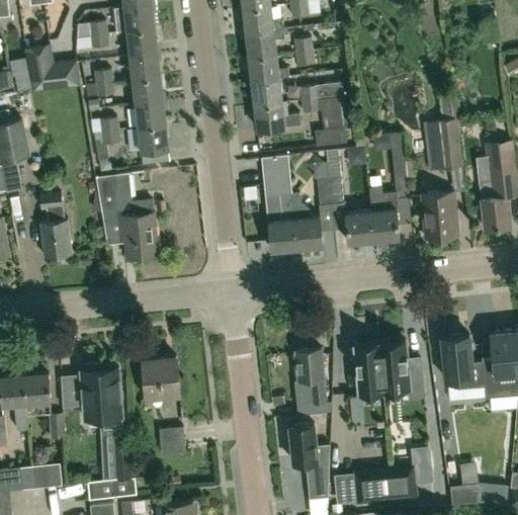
[(0,0),(0,17),(9,17),(6,0),(0,0)]
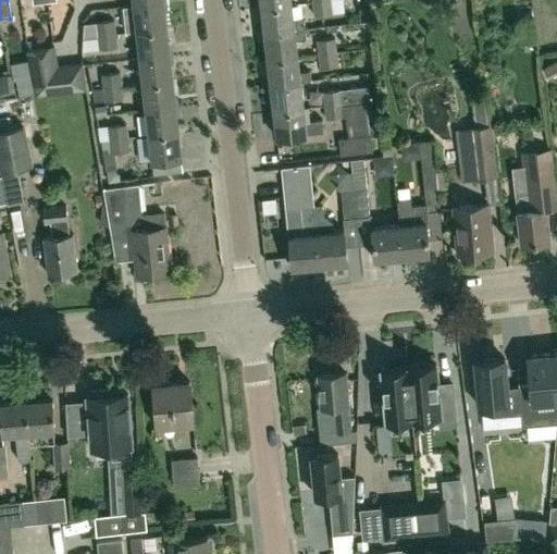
[(100,0),(91,0),(88,0),(89,13),(102,12),(100,0)]
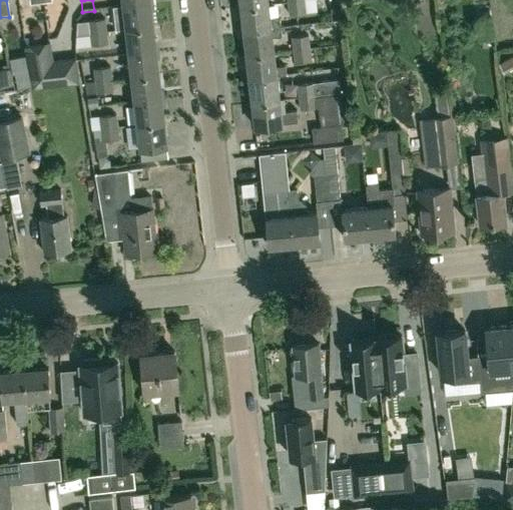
[(121,0),(122,9),(149,6),(148,0),(121,0)]
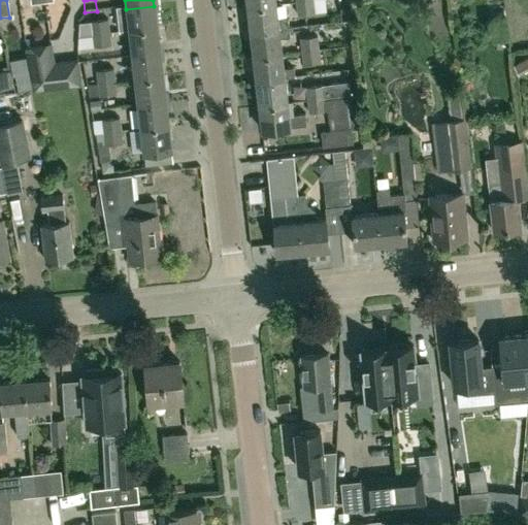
[(246,0),(248,10),(275,7),(273,0),(246,0)]
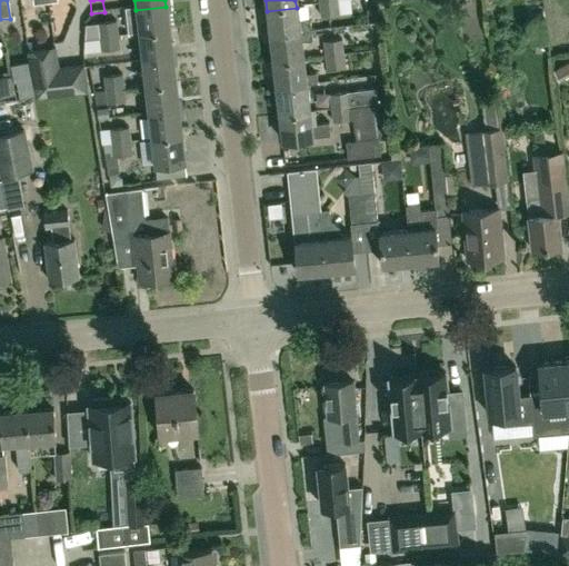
[(336,3),(319,5),(321,19),(338,17),(336,3)]
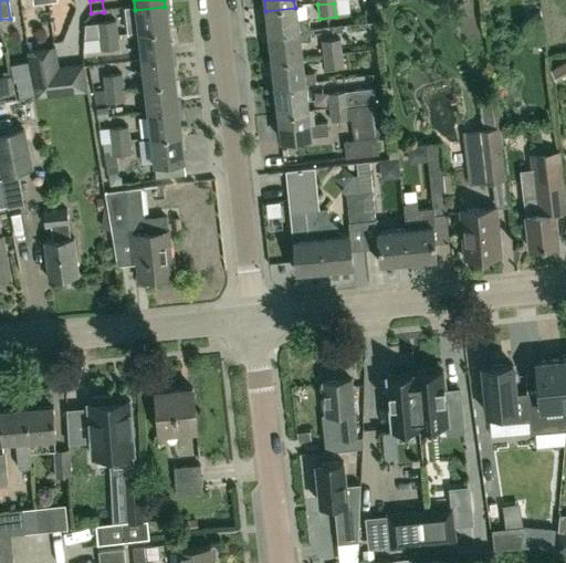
[(138,33),(168,30),(165,7),(135,10),(138,33)]
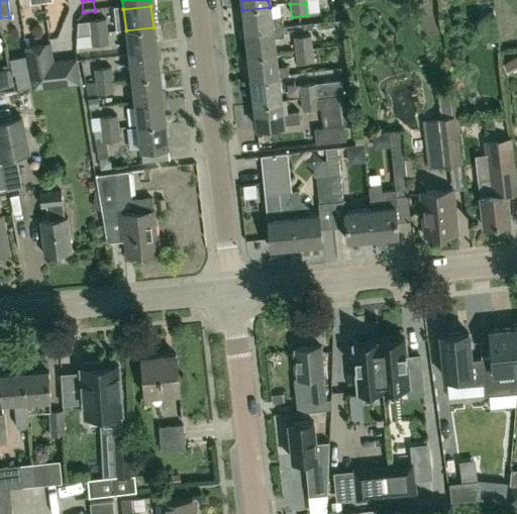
[(245,34),(283,29),(282,20),(271,21),(270,7),(242,10),(245,34)]
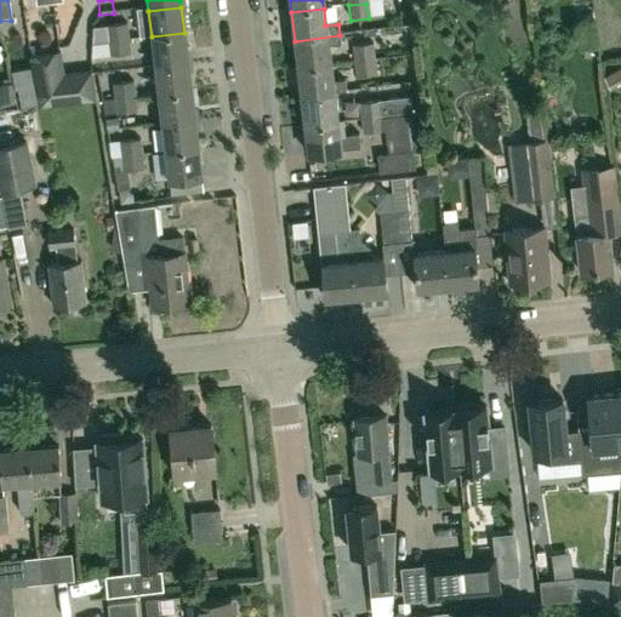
[(92,45),(108,44),(129,41),(127,26),(108,28),(108,24),(95,27),(92,45)]
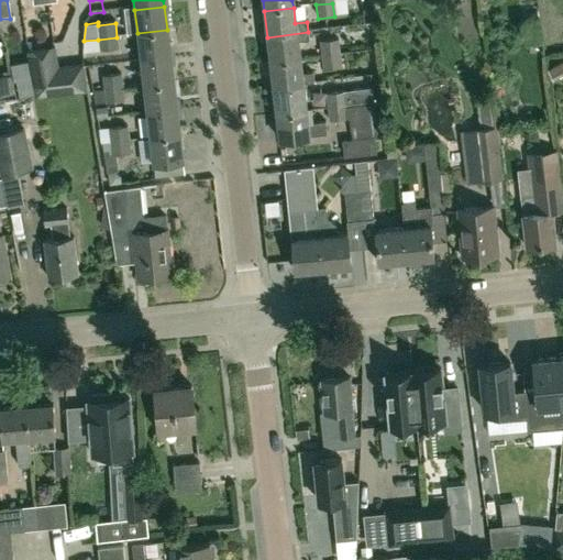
[(141,57),(170,54),(167,30),(138,33),(141,57)]
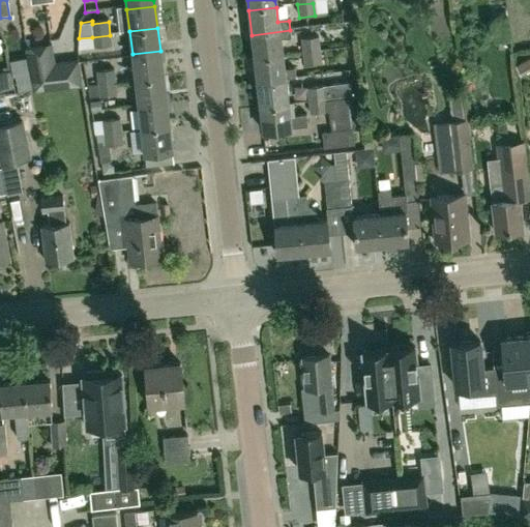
[(255,60),(282,56),(280,41),(291,40),(290,30),(252,35),(255,60)]
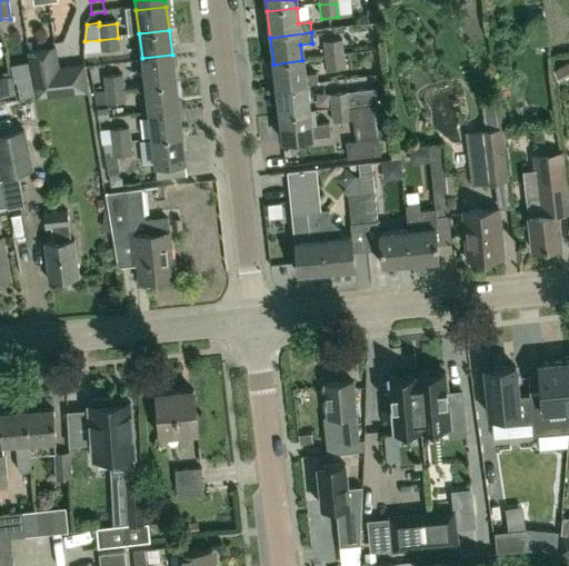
[(118,38),(99,40),(100,53),(120,51),(118,38)]
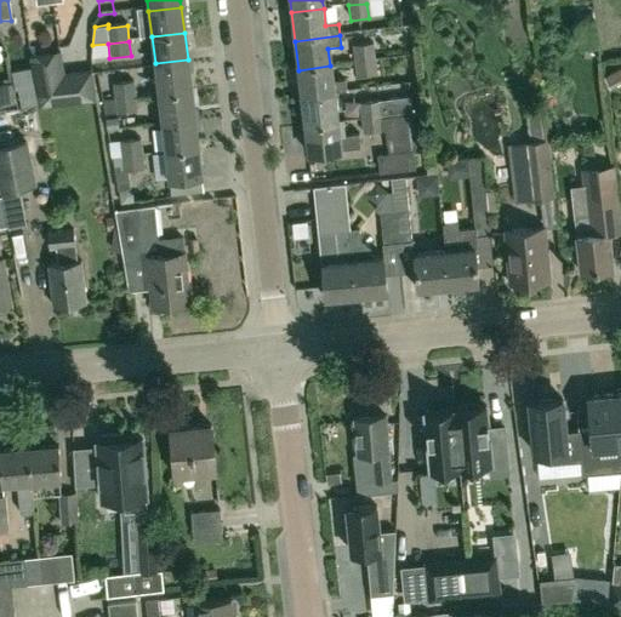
[(354,63),(374,62),(371,46),(353,47),(354,63)]
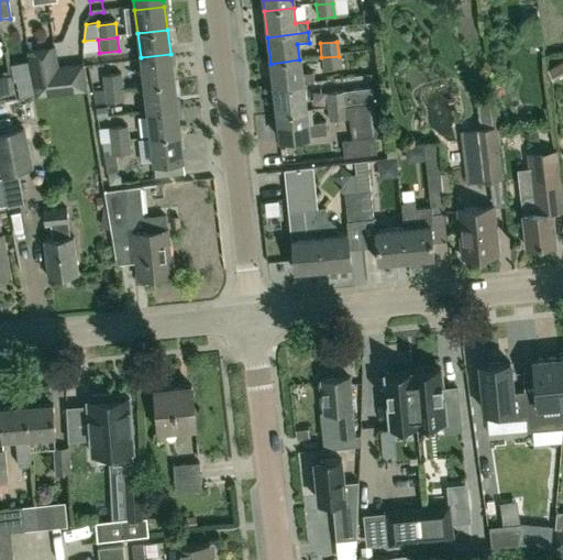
[(35,99),(58,68),(55,47),(28,52),(33,80),(35,97),(35,99)]
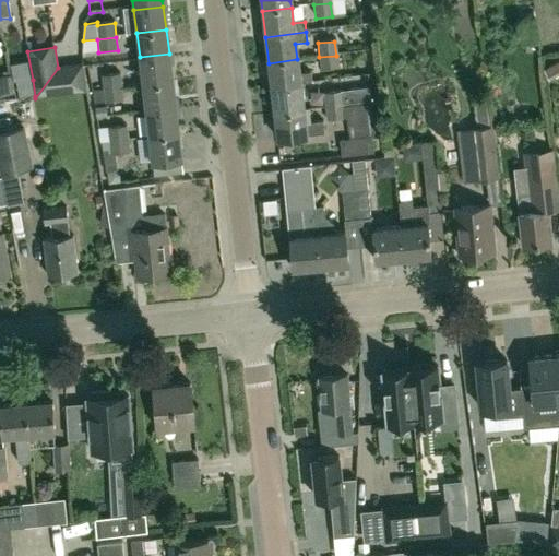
[(143,83),(173,80),(169,54),(140,57),(143,83)]
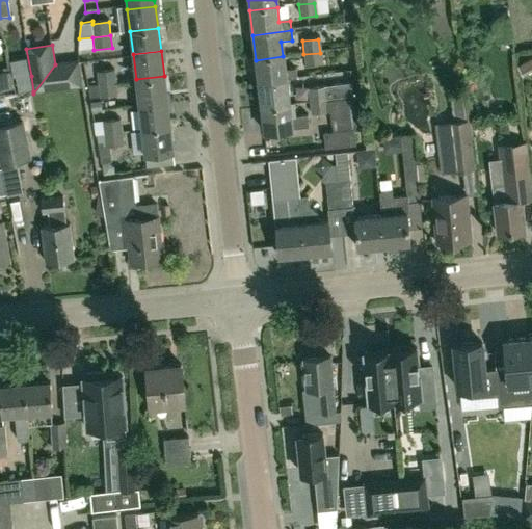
[(320,53),(303,54),(306,67),(321,65),(320,53)]
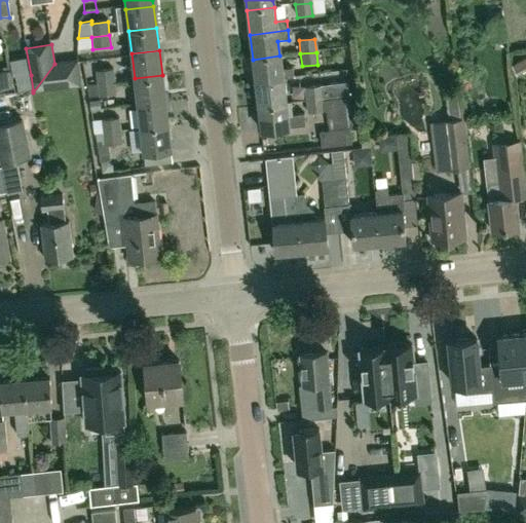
[(255,83),(283,80),(294,79),(293,70),(282,71),(279,55),(253,60),(255,83)]
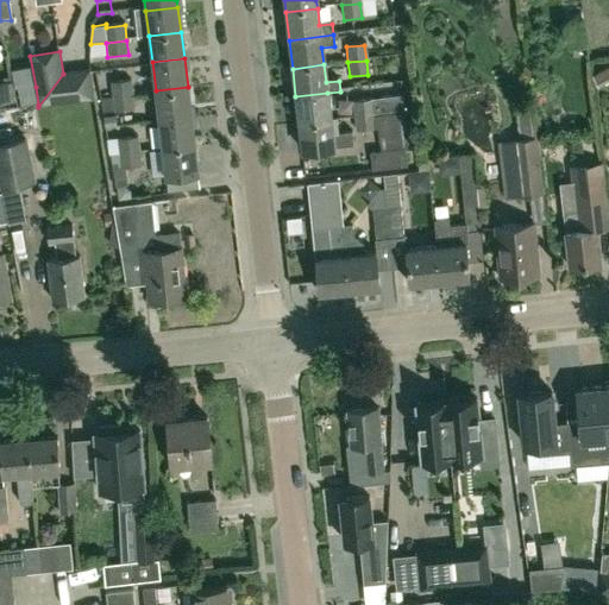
[(38,107),(38,108),(93,101),(89,71),(63,74),(38,107)]
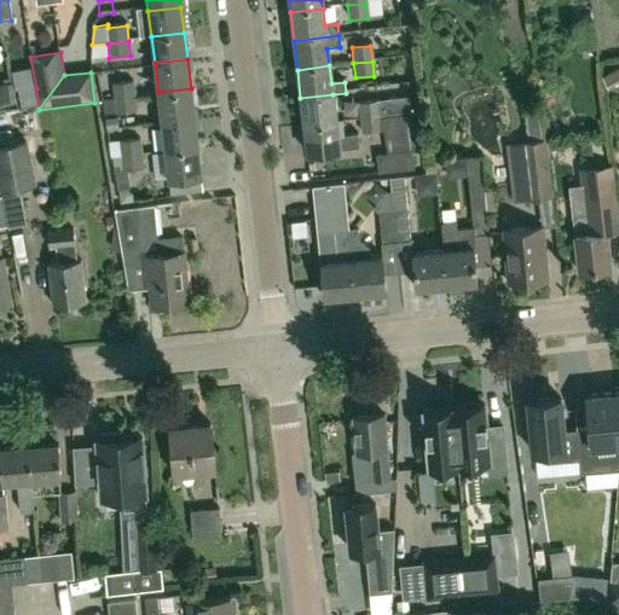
[(114,102),(136,98),(133,83),(113,85),(114,102)]
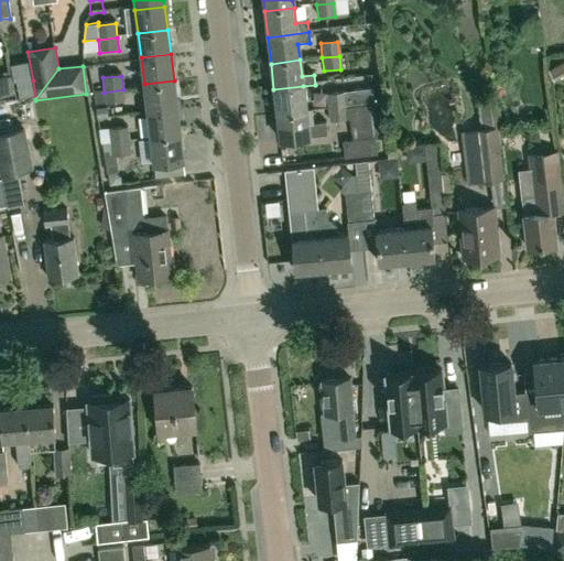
[(10,78),(0,79),(0,98),(13,96),(10,78)]
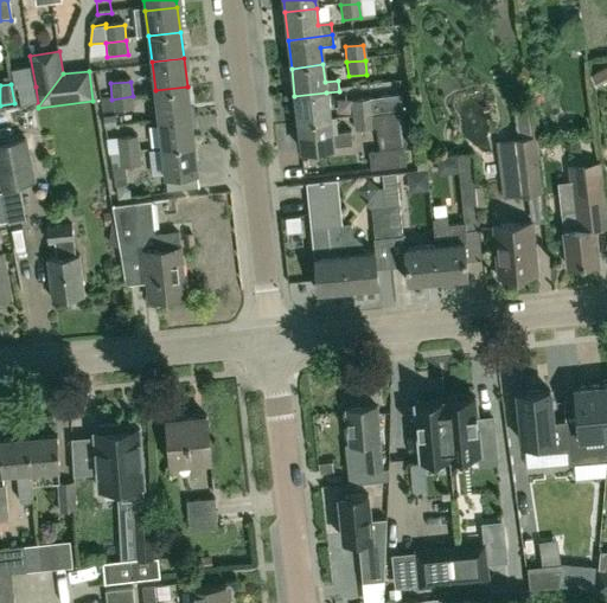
[(36,87),(17,90),(19,108),(38,104),(36,87)]
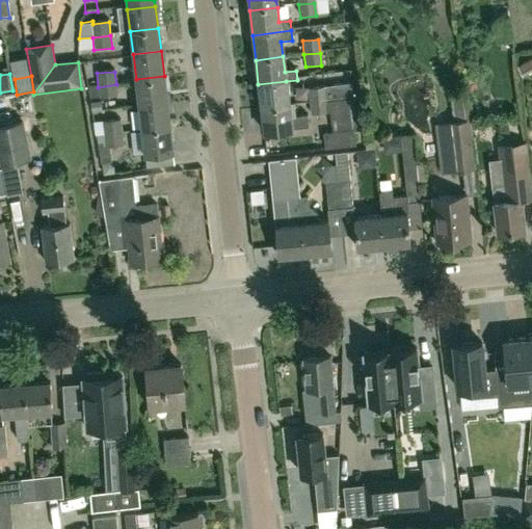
[(139,106),(167,103),(164,76),(136,79),(139,106)]
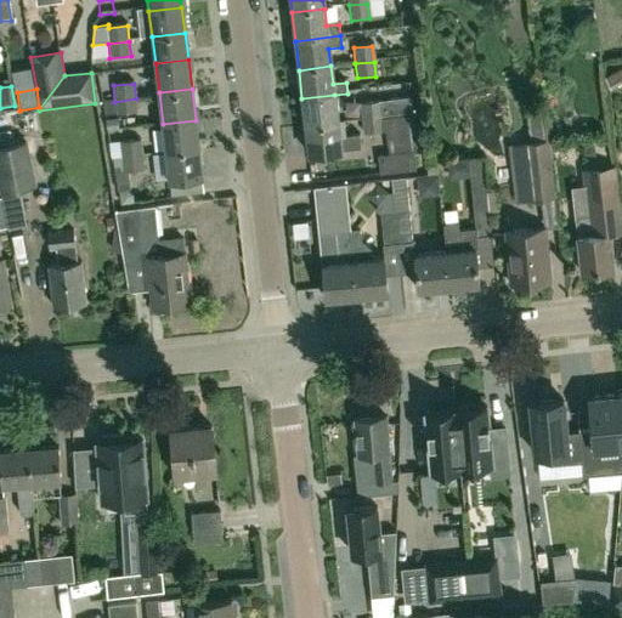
[(305,128),(337,123),(334,95),(301,98),(305,128)]
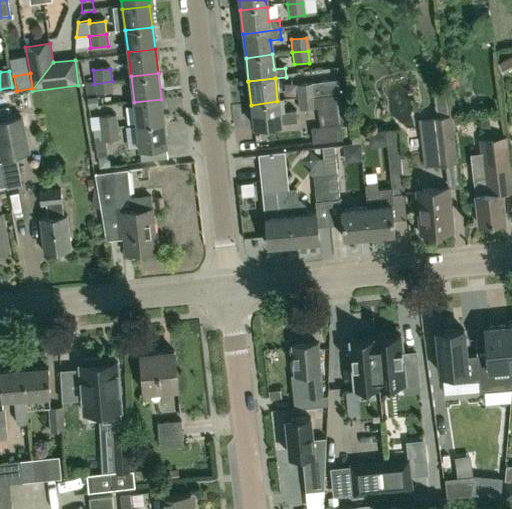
[(112,81),(94,84),(84,85),(85,95),(95,94),(95,95),(114,94),(112,81)]
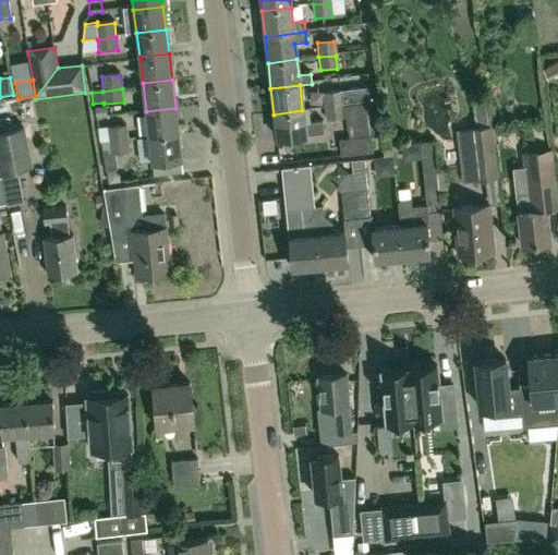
[(341,93),(324,94),(325,108),(342,106),(341,93)]
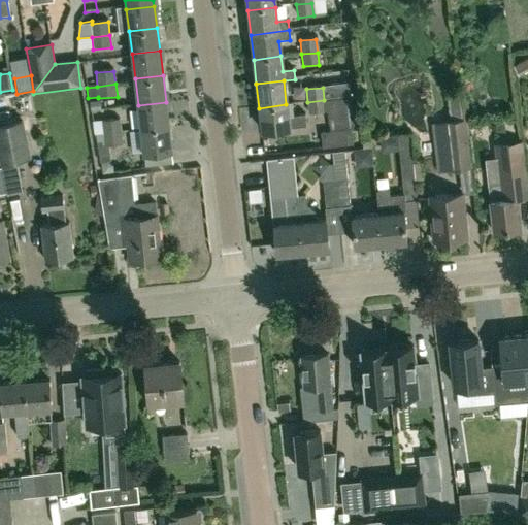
[(464,121),(462,107),(461,96),(448,97),(451,123),(443,124),(450,172),(471,170),(465,121),(464,121)]
